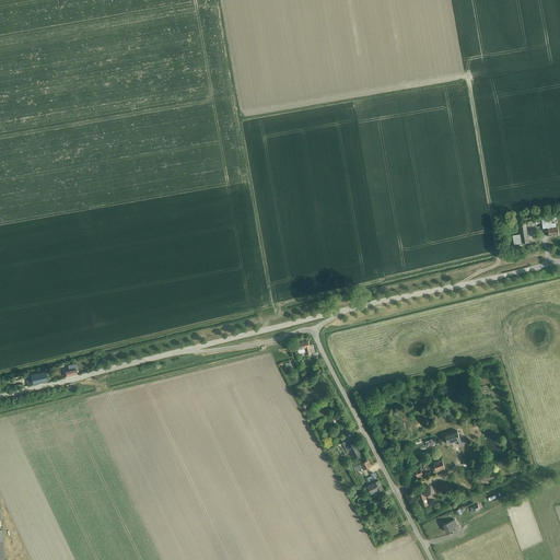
[(541,219),(544,228),(548,228),(549,236),(559,234),(558,226),(556,226),(556,222),(552,223),(551,218),(541,219)]
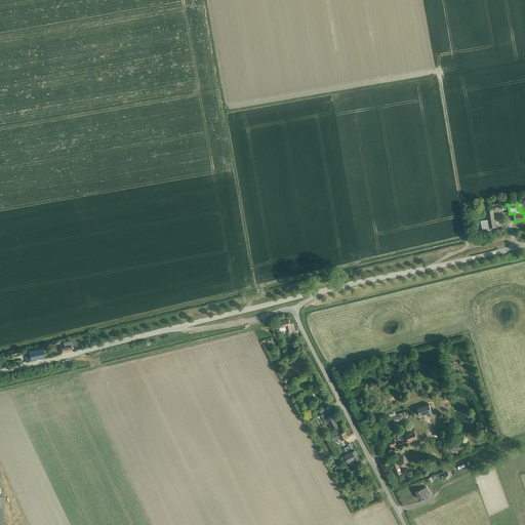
[(480,220),(482,230),(495,227),(492,207),(486,208),(488,218),(480,220)]
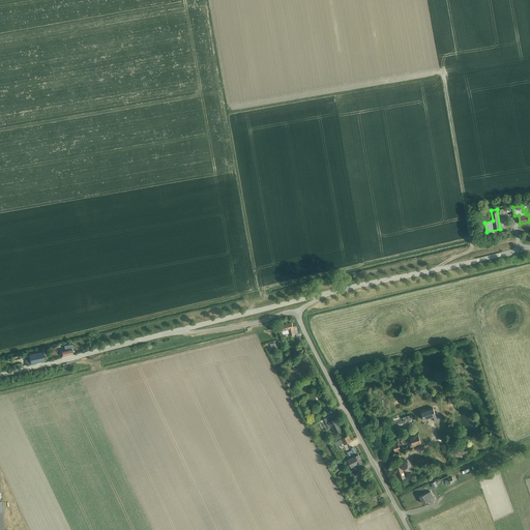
[(296,337),(296,334),(294,327),(293,328),(292,323),(280,326),(281,331),(290,329),(292,339),(296,337)]
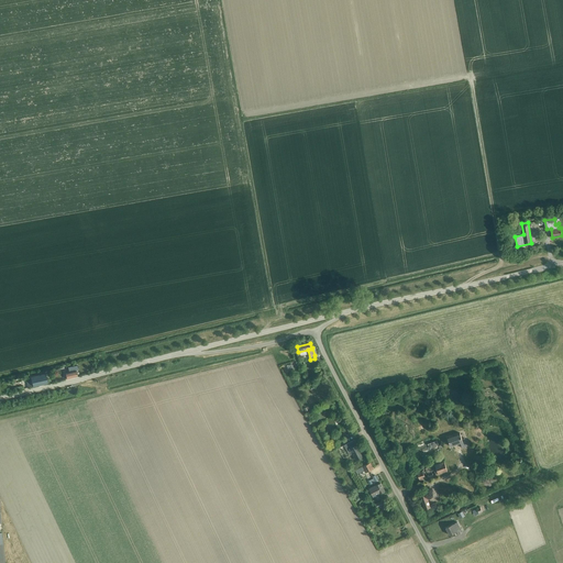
[(69,372),(66,373),(67,378),(77,376),(77,375),(76,371),(78,370),(78,365),(75,366),(68,367),(69,372)]
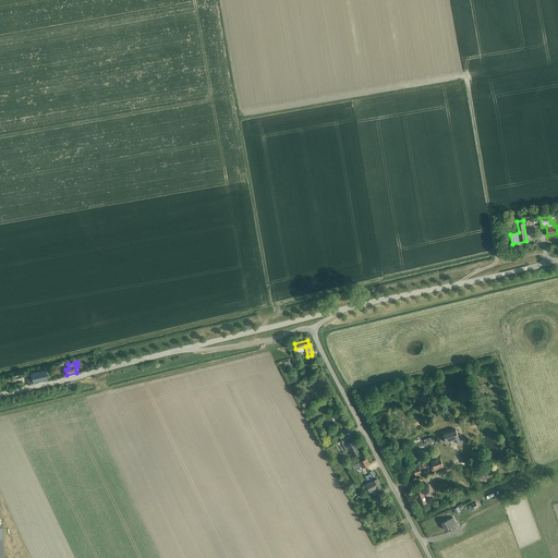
[(48,379),(46,370),(28,374),(31,384),(48,379)]
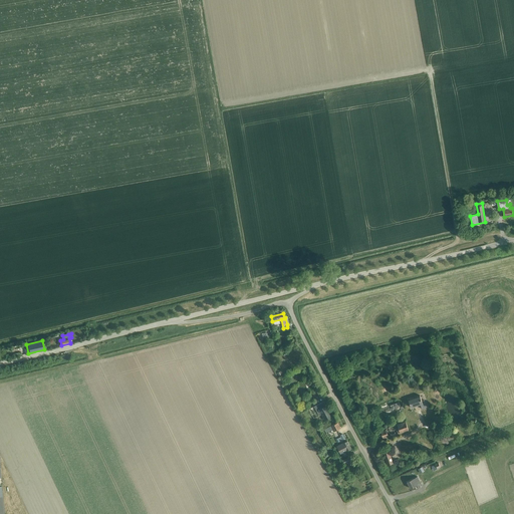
[(421,405),(423,409),(427,408),(425,401),(422,401),(421,396),(409,400),(412,408),(421,405)]
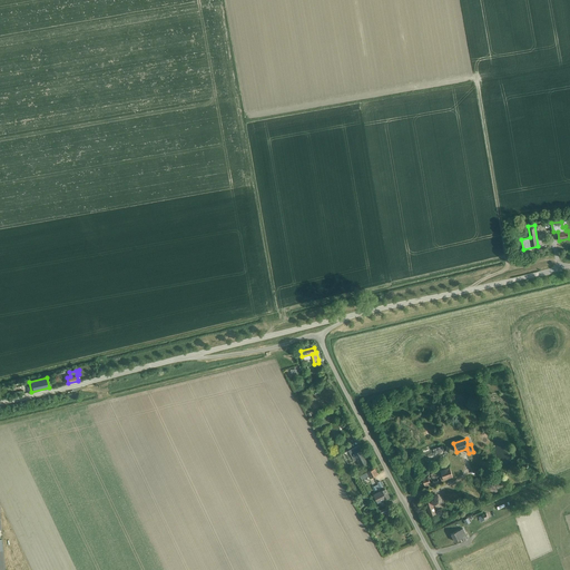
[(359,445),(349,451),(354,461),(354,460),(357,459),(361,465),(369,461),(362,450),(362,451),(359,445)]
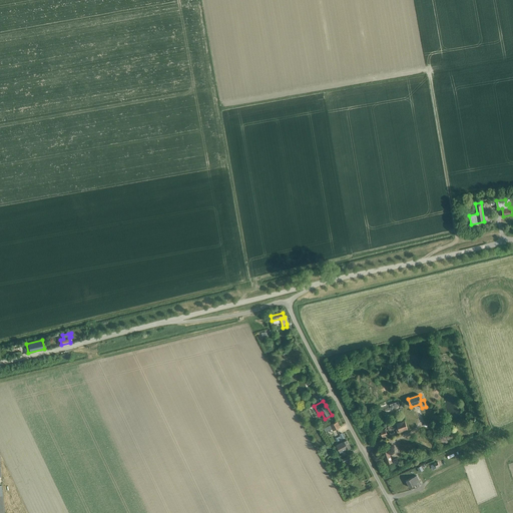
[(381,408),(384,415),(401,410),(399,402),(381,408)]
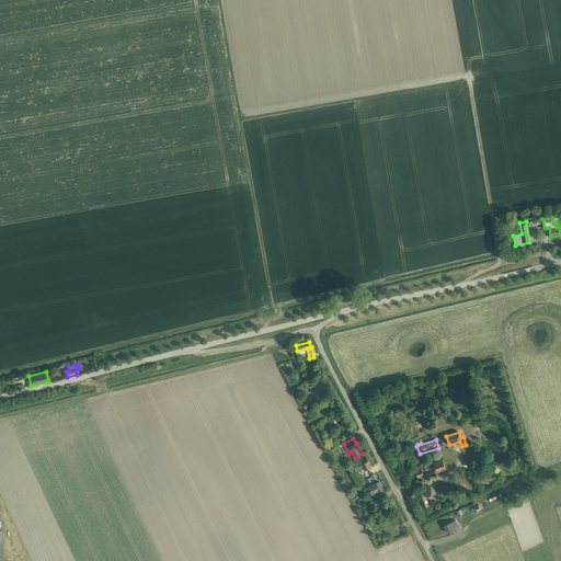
[(415,470),(419,479),(446,470),(443,460),(415,470)]
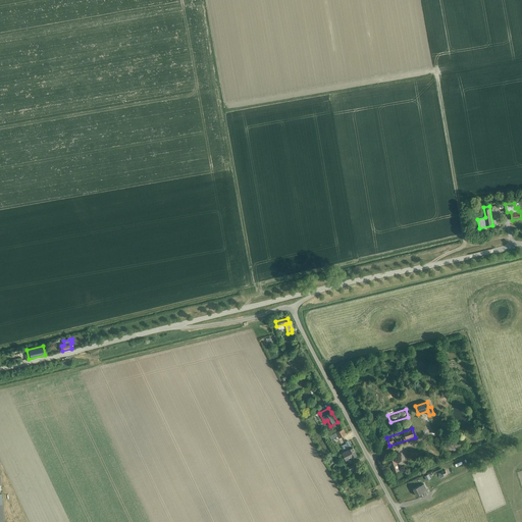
[(344,429),(329,436),(331,439),(336,436),(336,435),(337,434),(340,437),(347,434),(344,429)]
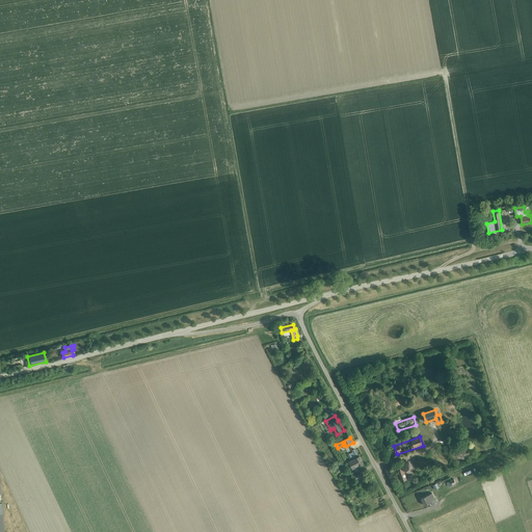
[(357,454),(355,449),(352,450),(353,452),(350,454),(347,454),(349,458),(357,454)]
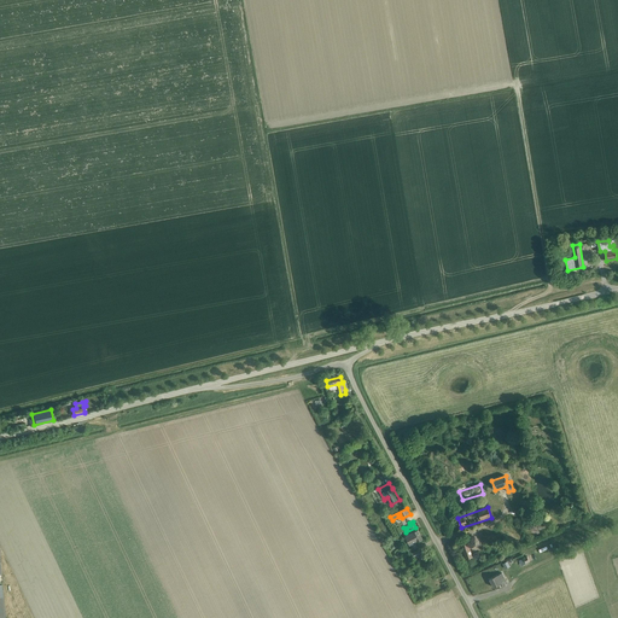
[(418,530),(406,536),(410,546),(418,542),(423,540),(418,530)]
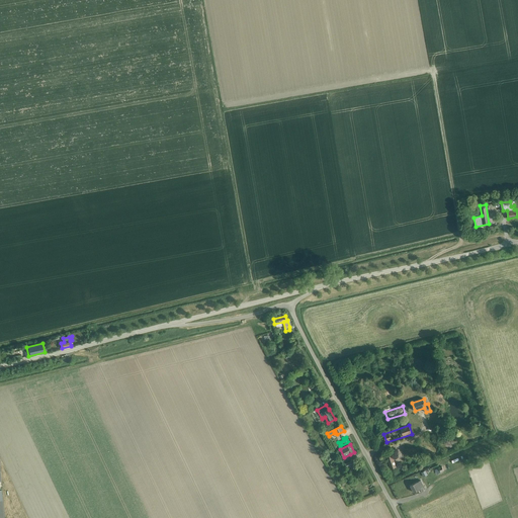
[(386,455),(391,469),(396,467),(392,453),(386,455)]
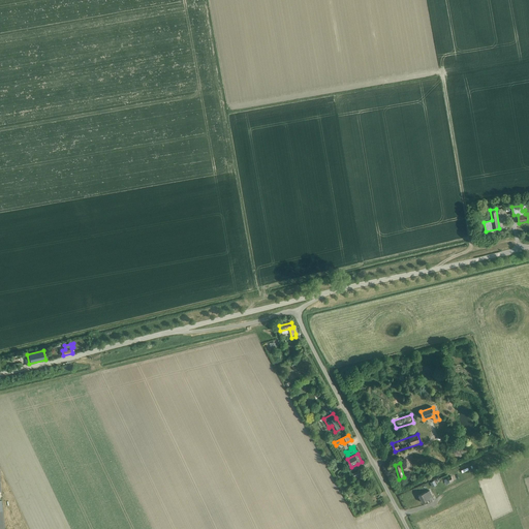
[(431,502),(435,500),(434,497),(433,497),(430,491),(419,496),(423,503),(430,499),(431,502)]
